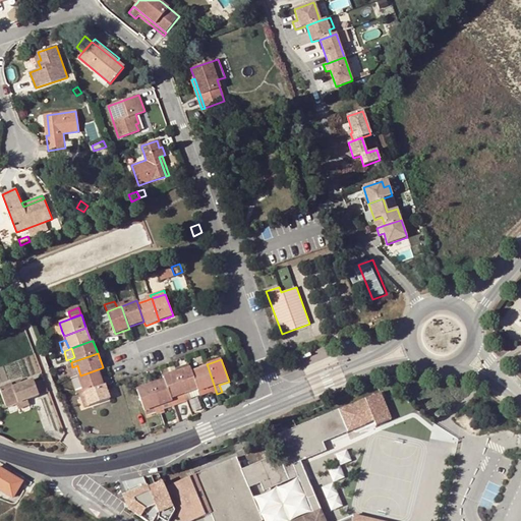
[(77,365),(72,367),(70,368),(74,378),(78,377),(80,375),(77,365)]
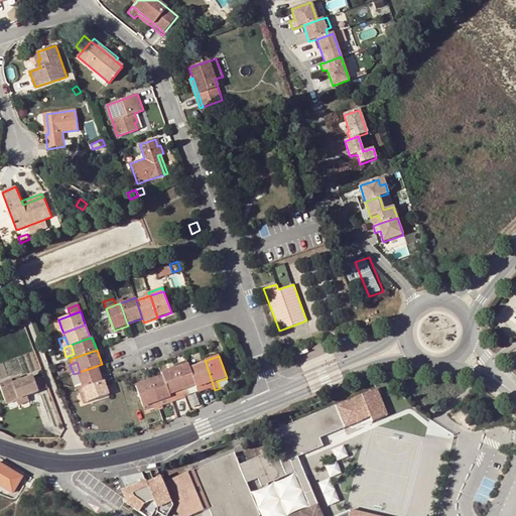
[(206,363),(189,368),(196,386),(199,393),(211,388),(212,391),(215,390),(206,363)]
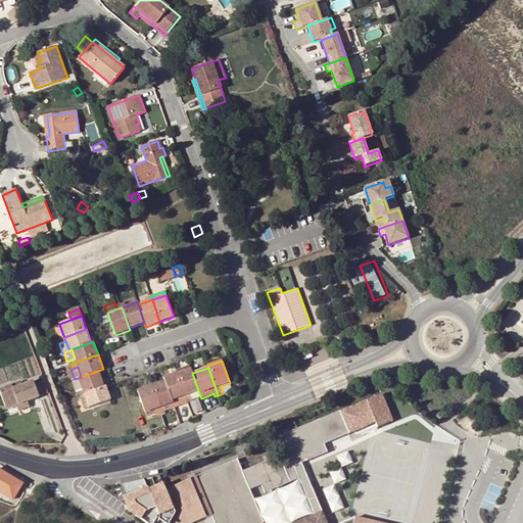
[(191,369),(176,374),(186,399),(191,397),(189,393),(198,391),(192,373),(191,369)]
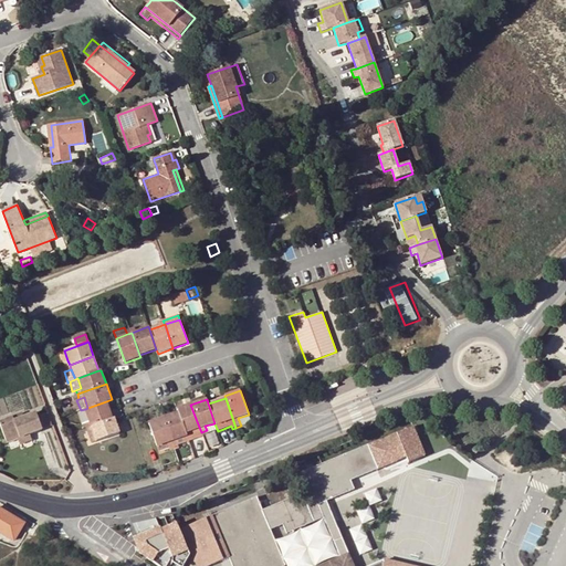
[(106,401),(87,408),(85,409),(90,422),(84,425),(86,429),(113,419),(106,401)]
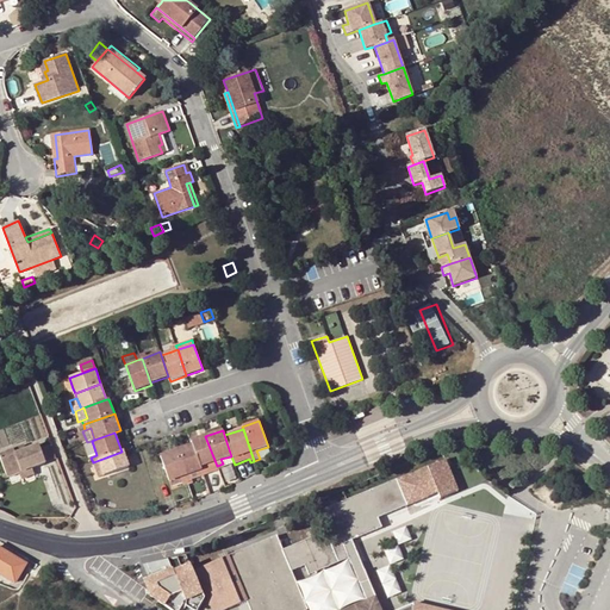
[(191,441),(192,444),(199,467),(210,464),(212,467),(217,466),(205,436),(191,441)]
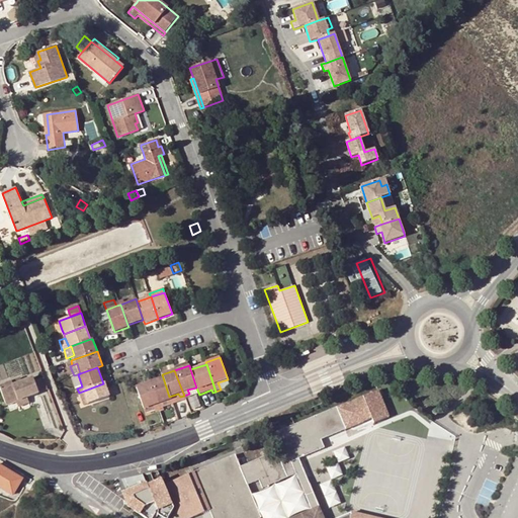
[(78,374),(74,375),(71,376),(76,389),(77,389),(82,386),(78,374)]
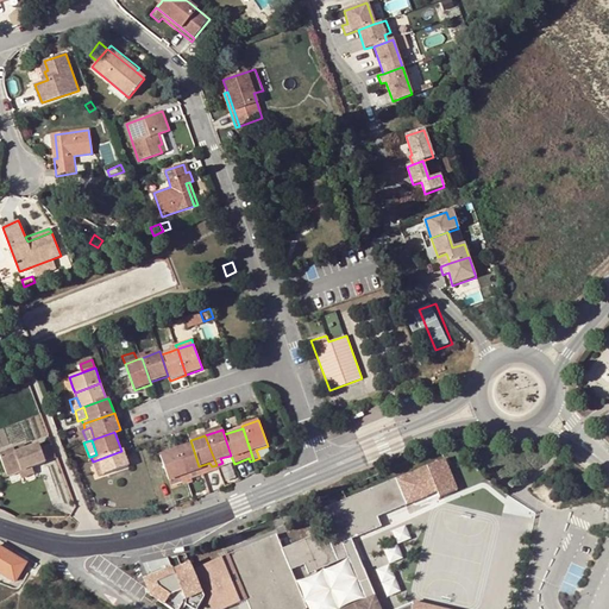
[(0,458),(7,477),(18,472),(32,468),(45,463),(41,449),(38,444),(25,449),(14,452),(13,449),(0,453),(0,458)]
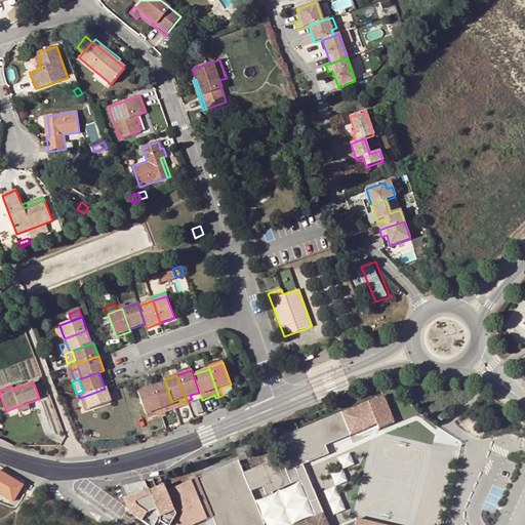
[(165,382),(151,388),(161,416),(167,415),(165,412),(164,407),(172,404),(171,402),(165,382)]
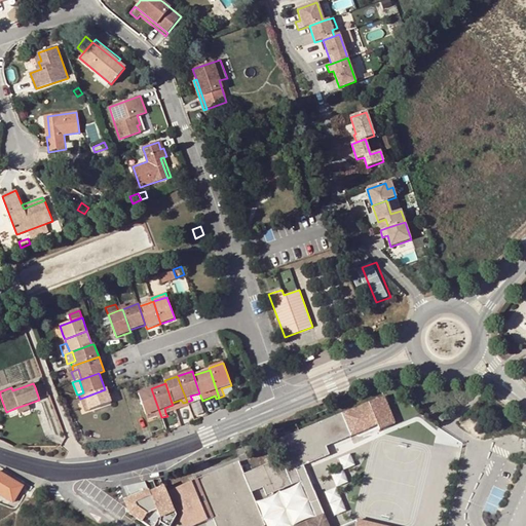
[(35,387),(39,400),(48,396),(44,384),(35,387)]
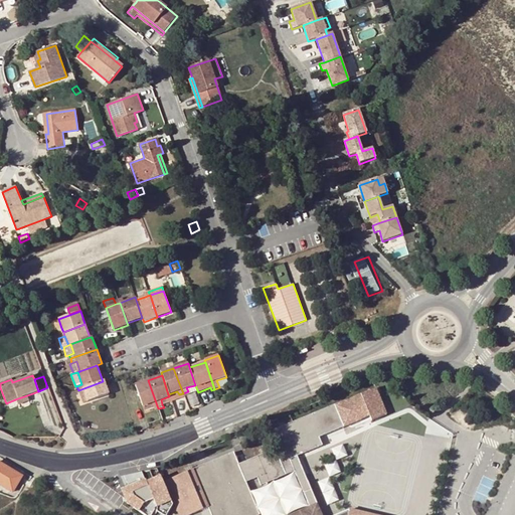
[(228,383),(226,377),(216,380),(219,387),(228,383)]
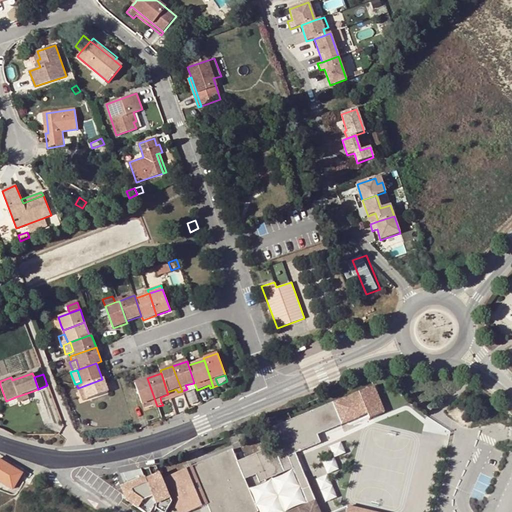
[(102,379),(78,388),(79,392),(84,390),(87,399),(108,392),(104,378),(102,379)]
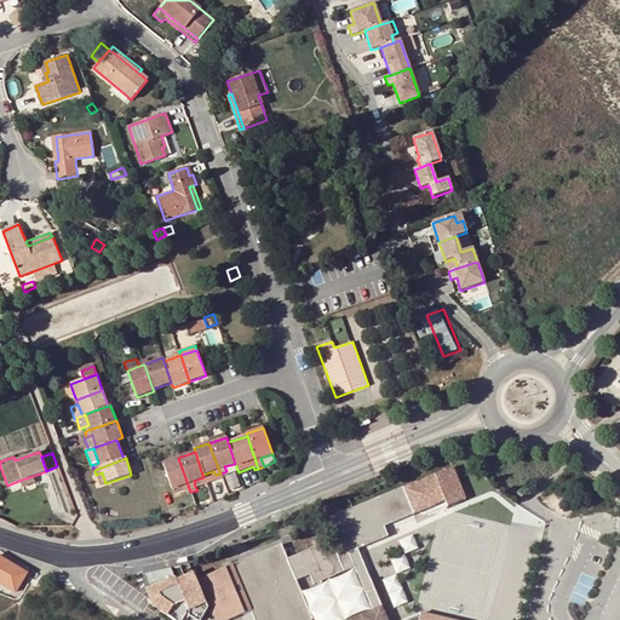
[(190,492),(178,458),(162,463),(172,488),(183,484),(184,489),(185,494),(190,492)]
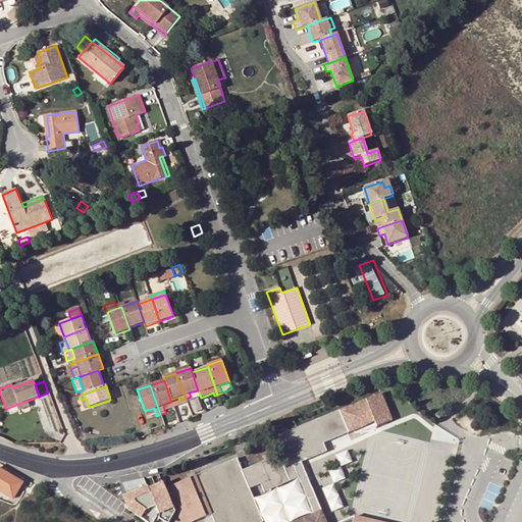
[(190,464),(191,465),(194,473),(213,521),(261,521),(262,521),(248,488),(260,484),(263,491),(297,477),(298,477),(293,465),(300,462),(325,452),(322,444),(365,425),(362,417),(370,414),(364,400),(270,438),(276,455),(247,467),(241,470),(236,458),(211,468),(206,457),(190,464)]
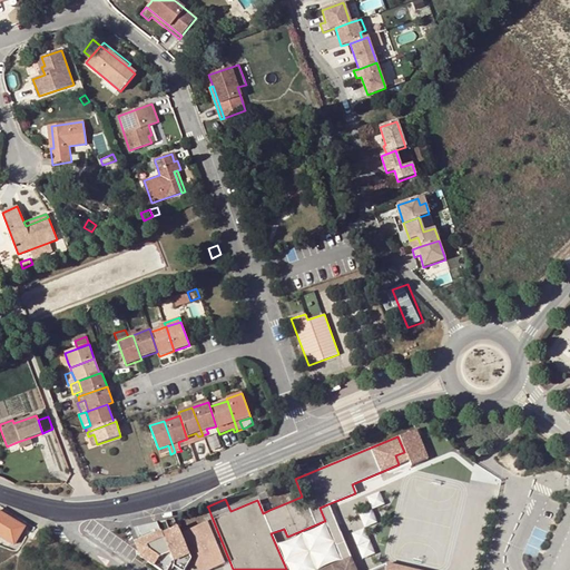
[(30,438),(17,442),(20,448),(32,443),(30,438)]
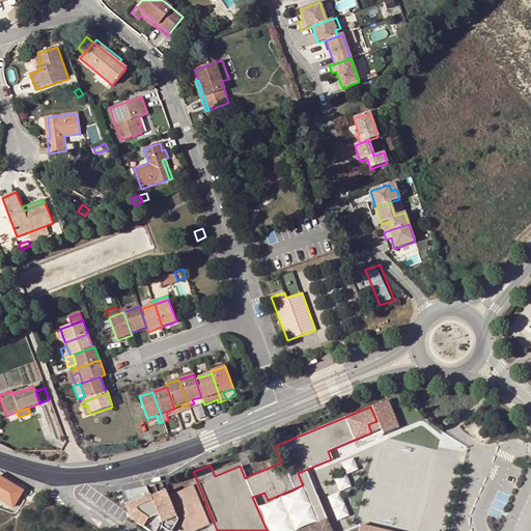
[(347,473),(361,470),(357,458),(344,462),(347,473)]
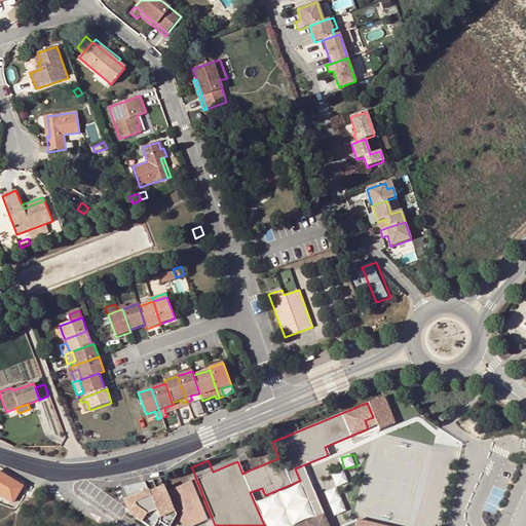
[(300,481),(299,481),(314,518),(295,525),(326,525),(302,465),(295,468),(300,481)]
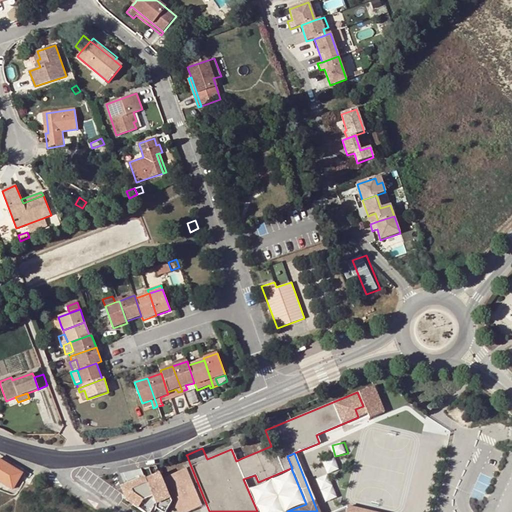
[(190,464),(187,456),(161,468),(164,477),(184,469),(184,467),(190,464)]
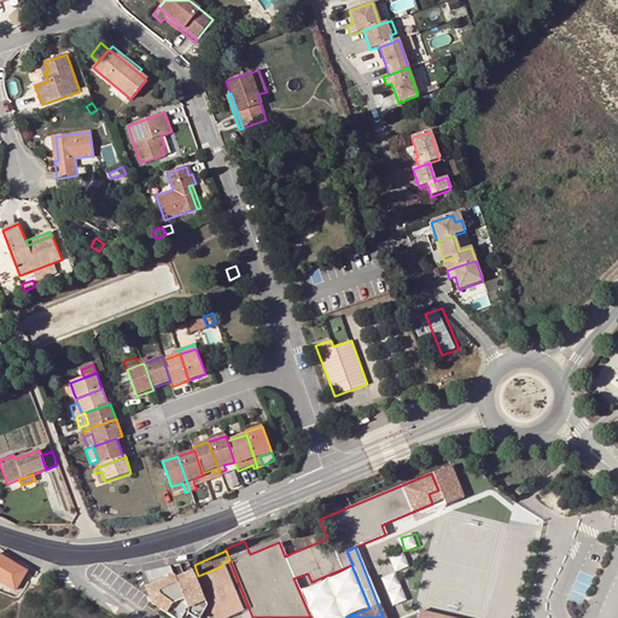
[(397,571),(410,566),(406,553),(392,558),(397,571)]
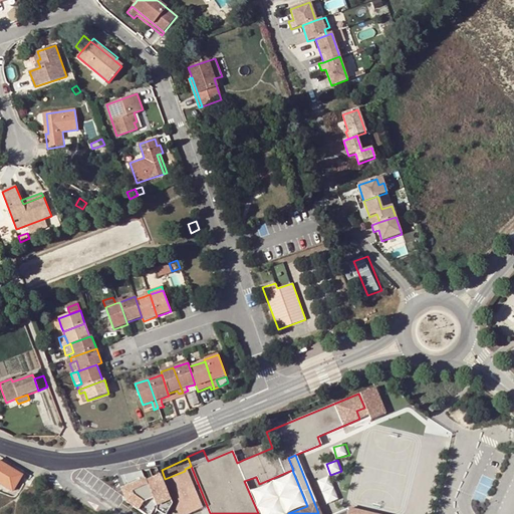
[(0,485),(13,493),(24,476),(0,461),(0,485)]
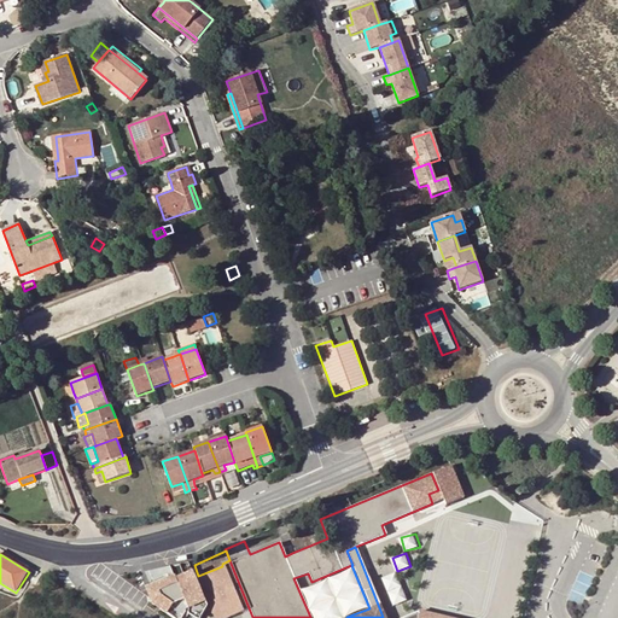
[(396,605),(409,600),(397,572),(384,578),(396,605)]
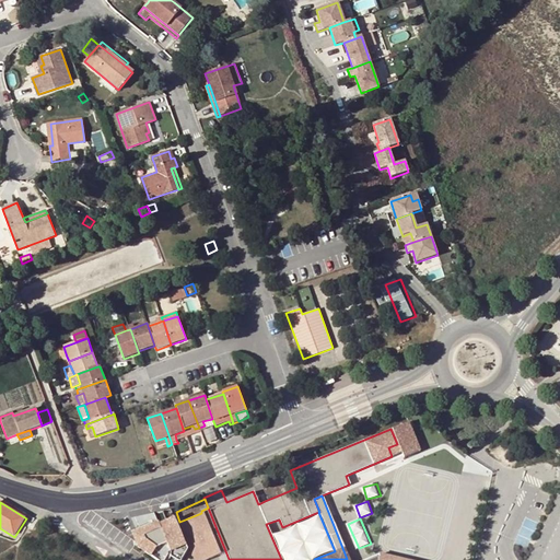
[(516,543),(526,547),(536,525),(526,521),(516,543)]
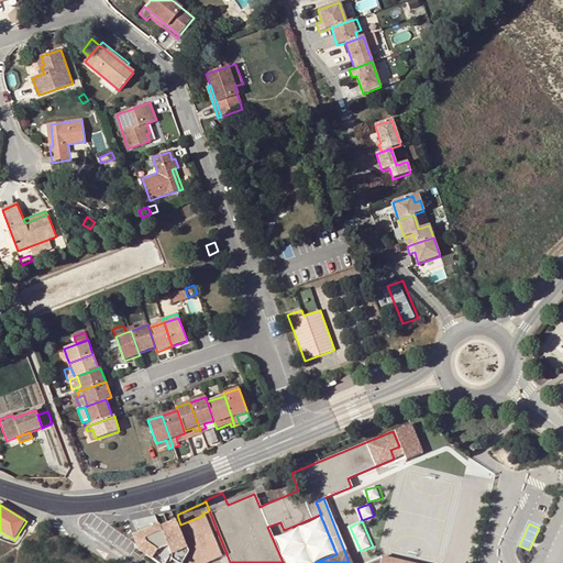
[(157,529),(143,550),(152,555),(150,560),(154,562),(155,562),(161,562),(162,562),(163,562),(172,562),(184,547),(157,529)]
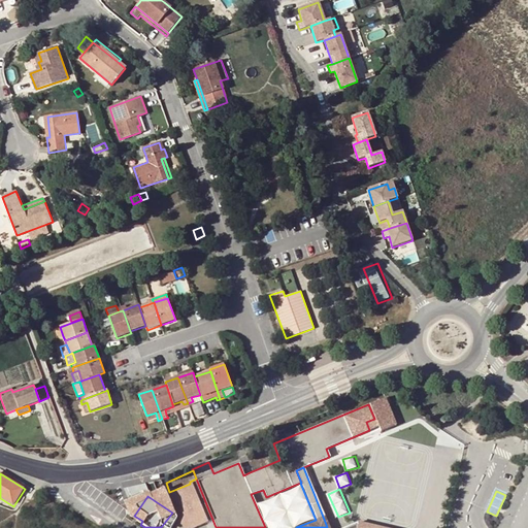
[(142,521),(134,516),(132,520),(140,525),(142,521)]
